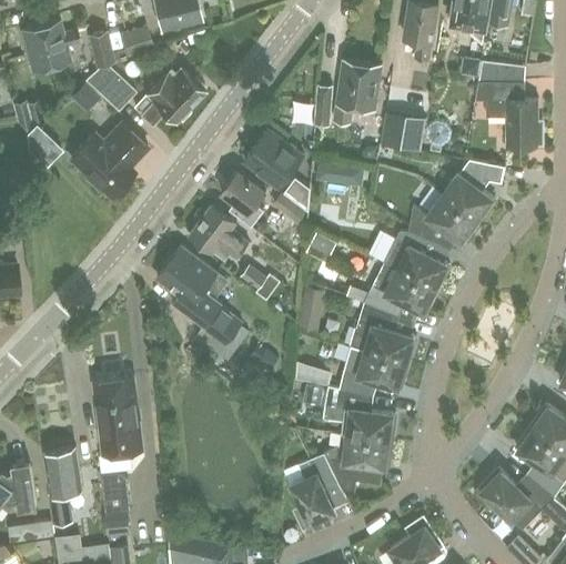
[(151,0),(159,29),(201,19),(195,0),(151,0)]
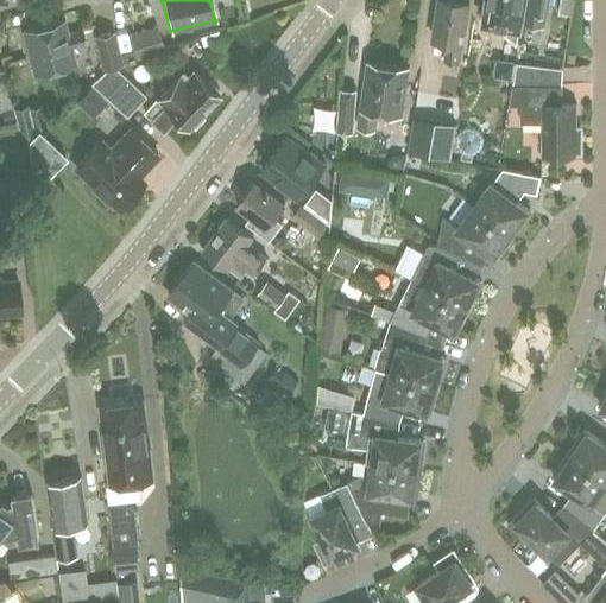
[(458,67),(467,4),(439,0),(436,0),(431,42),(443,44),(441,63),(458,67)]
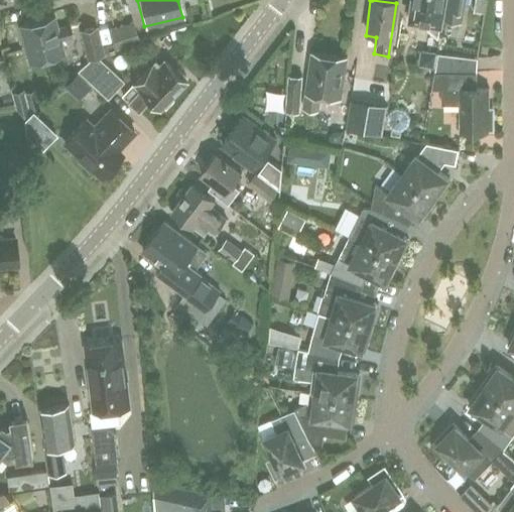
[(410,0),(410,2),(408,2),(405,20),(416,22),(416,20),(428,22),(427,28),(435,35),(434,38),(435,38),(442,0),(410,0)]
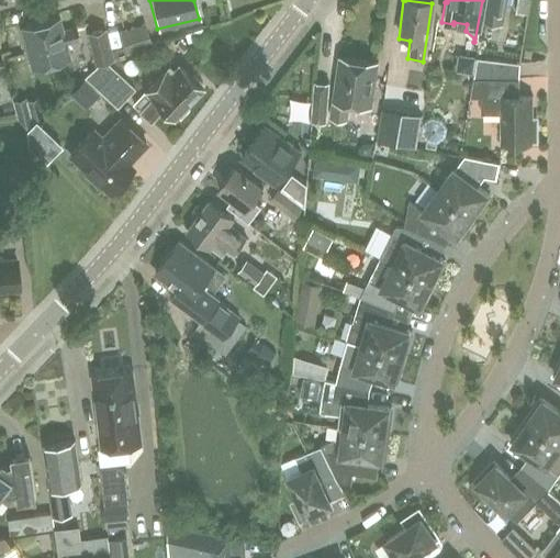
[(500,26),(504,0),(485,0),(482,23),(500,26)]
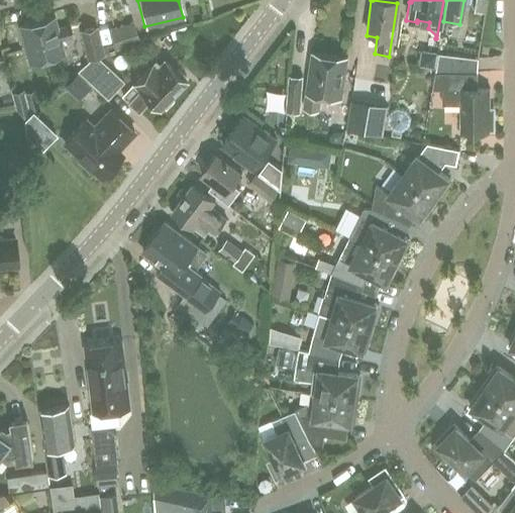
[(62,55),(59,41),(71,38),(68,26),(56,29),(53,17),(17,26),(27,64),(62,55)]
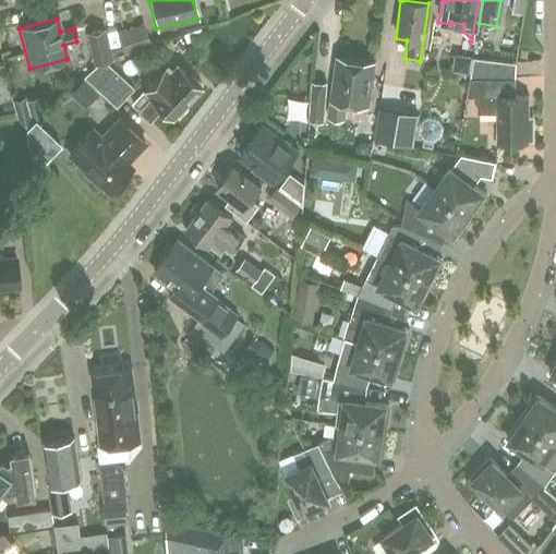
[(190,22),(177,25),(179,33),(164,36),(169,59),(197,51),(190,22)]
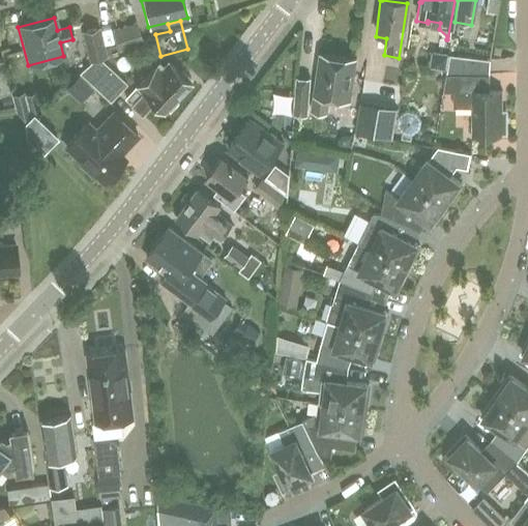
[(117,54),(142,46),(135,25),(110,34),(117,54)]
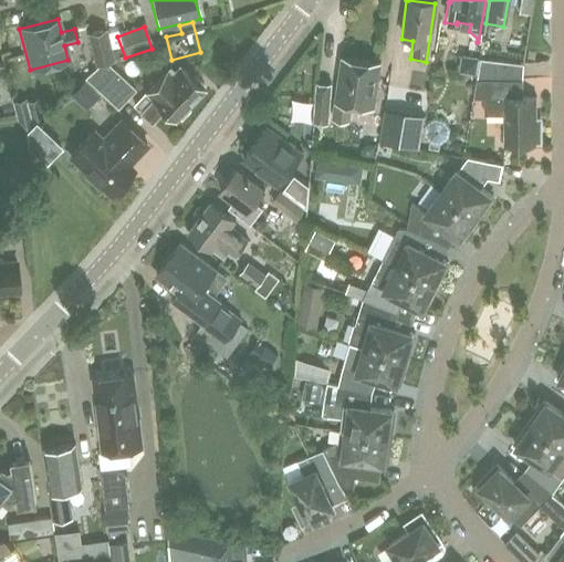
[(105,65),(112,63),(104,32),(86,37),(94,68),(105,65)]
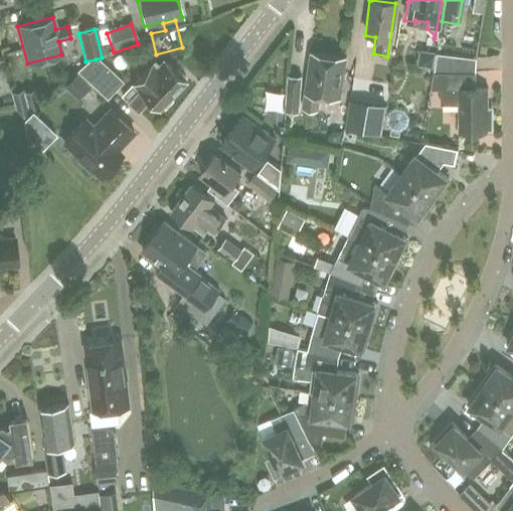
[(339,99),(345,59),(311,54),(303,109),(317,112),(319,96),(339,99)]
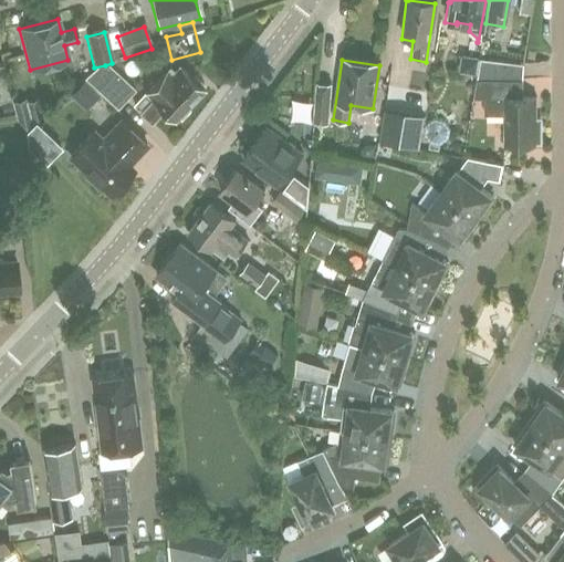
[(476,81),(515,81),(517,64),(479,60),(476,81)]
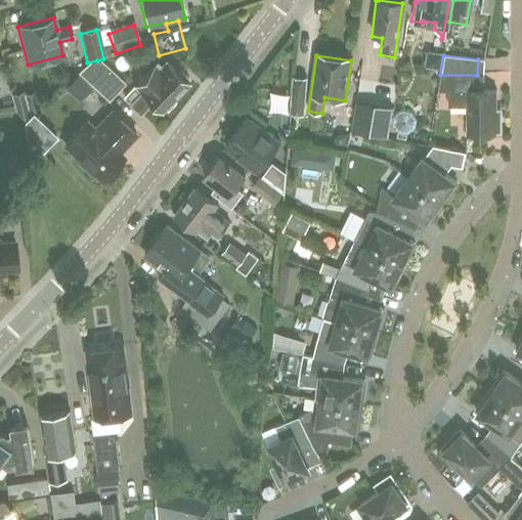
[(97,60),(87,62),(77,75),(107,103),(124,85),(97,60)]
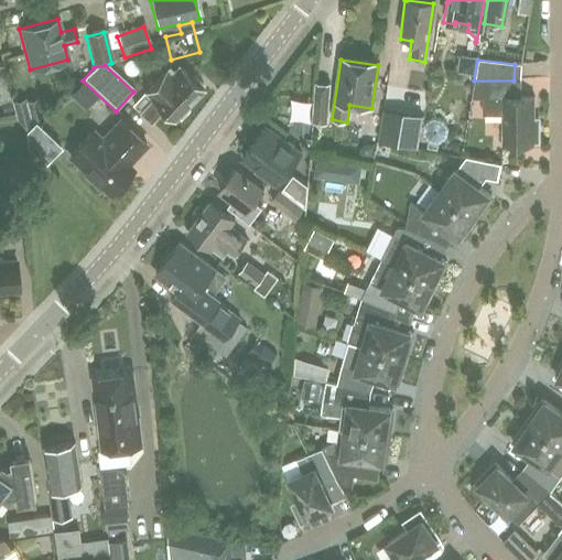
[(0,103),(10,100),(1,66),(0,66),(0,103)]
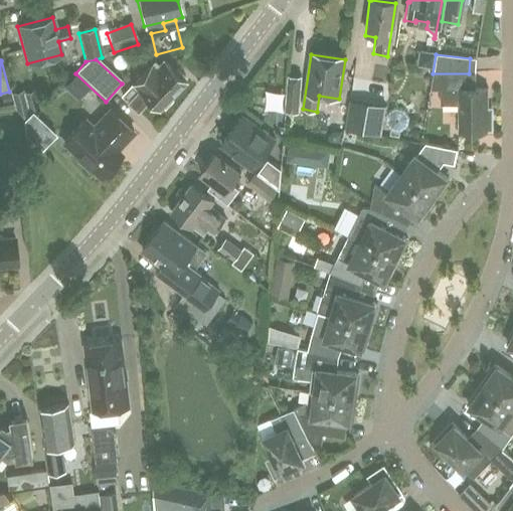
[(170,98),(184,82),(182,80),(184,77),(175,69),(173,71),(162,61),(155,68),(151,64),(133,84),(139,91),(127,104),(137,113),(148,100),(159,110),(161,107),(163,109),(172,100),(170,98)]
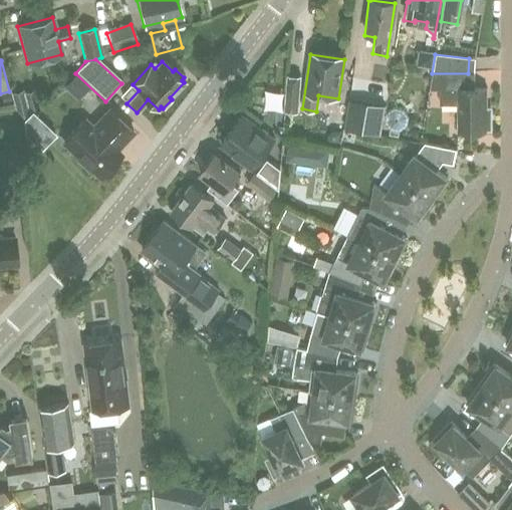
[(474,73),(468,73),(432,73),(429,90),(439,90),(439,105),(457,105),(457,133),(486,133),(486,131),(490,131),(490,116),(486,116),(486,89),(474,89),(474,73)]
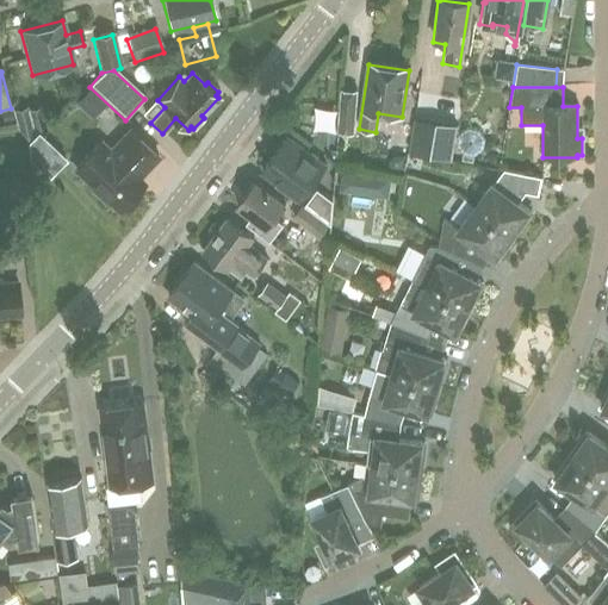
[(353,135),(354,118),(357,92),(341,91),(339,133),(353,135)]
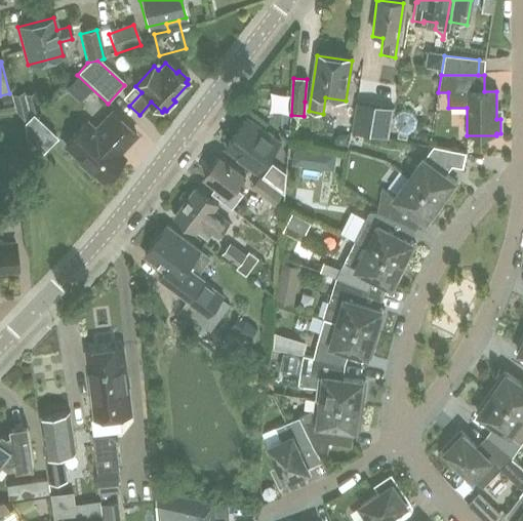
[(275,131),(283,120),(262,104),(253,115),(275,131)]
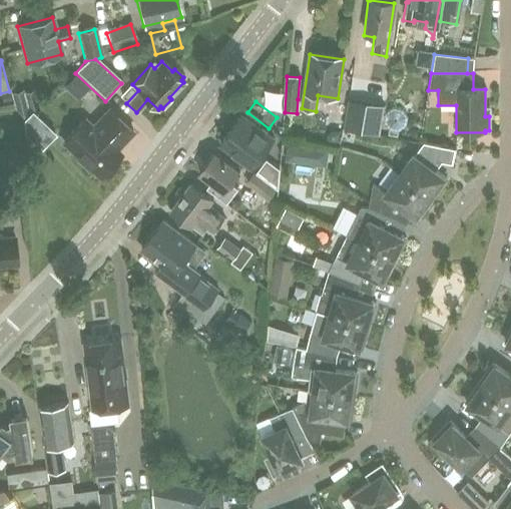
[(381,107),(350,102),(345,132),(377,137),(381,107)]
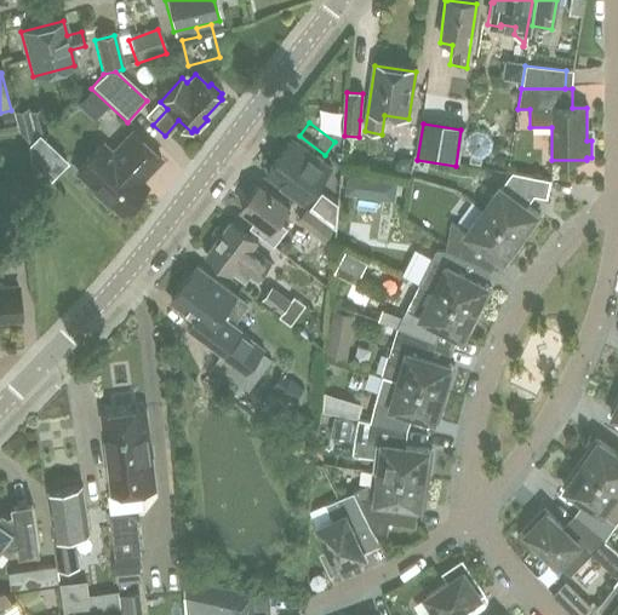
[(110,156),(101,147),(75,173),(120,216),(130,205),(136,205),(143,197),(143,191),(144,189),(137,182),(159,159),(132,134),(110,156)]
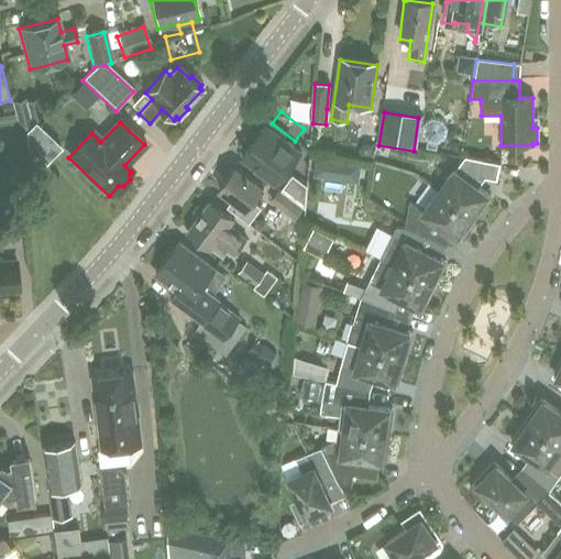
[(241,161),(275,186),(299,154),(264,129),(241,161)]
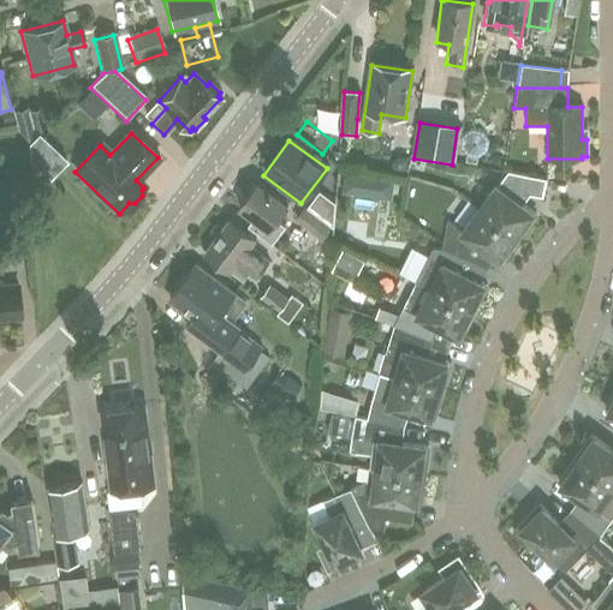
[(340,195),(374,199),(378,174),(343,169),(340,195)]
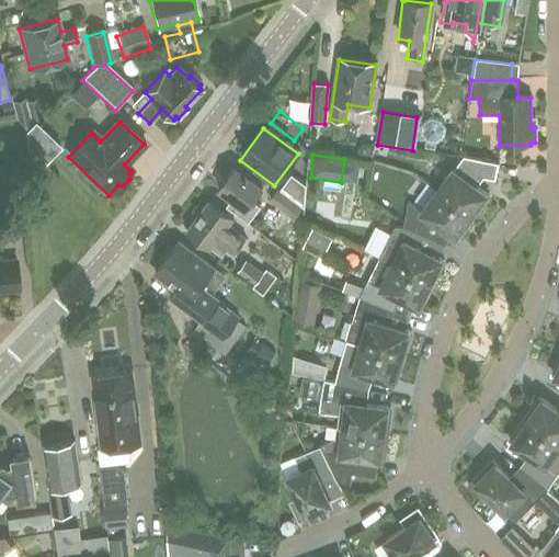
[(452,171),(436,192),(472,218),(488,197),(471,185),(477,178),(494,181),(498,165),(463,158),(452,171)]
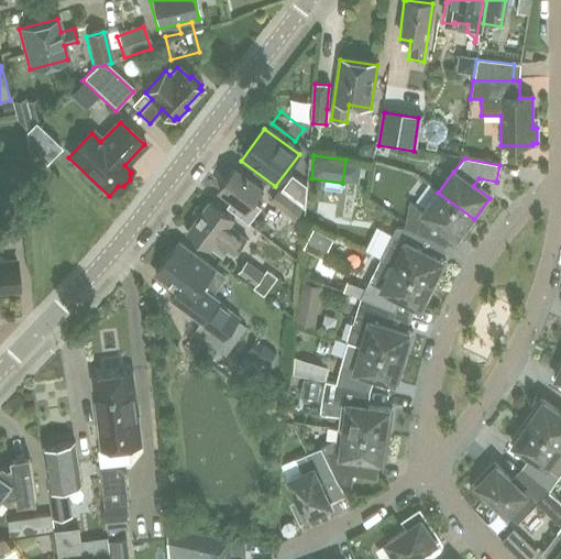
[(245,211),(261,189),(234,170),(218,192),(245,211)]
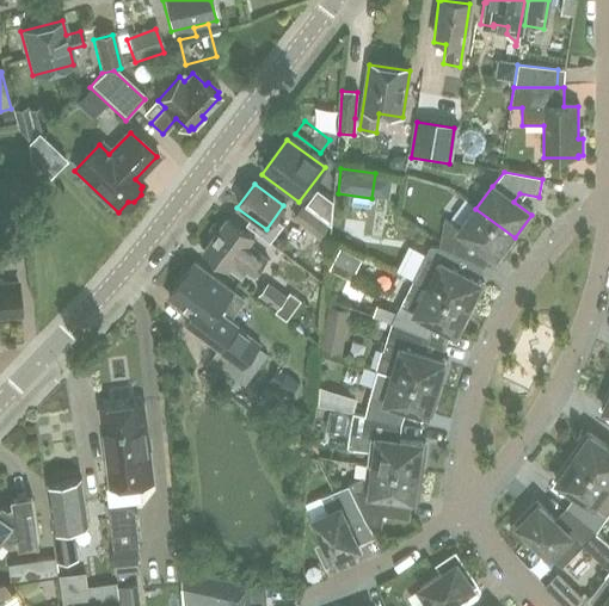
[(314,191),(302,206),(307,210),(321,221),(330,228),(331,204),(314,191)]
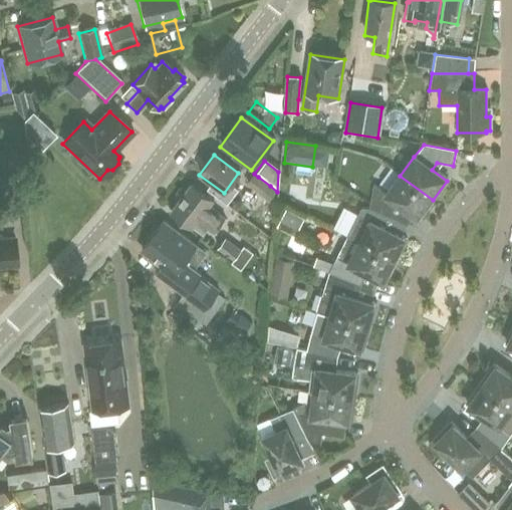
[(277,192),(270,186),(258,177),(254,174),(245,185),(268,203),(277,192)]
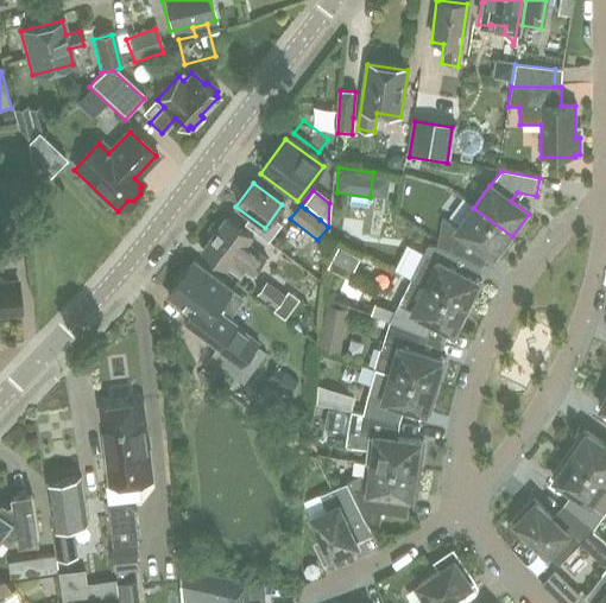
[(494,259),(512,236),(473,208),(456,230),(441,220),(436,247),(458,258),(468,240),(494,259)]
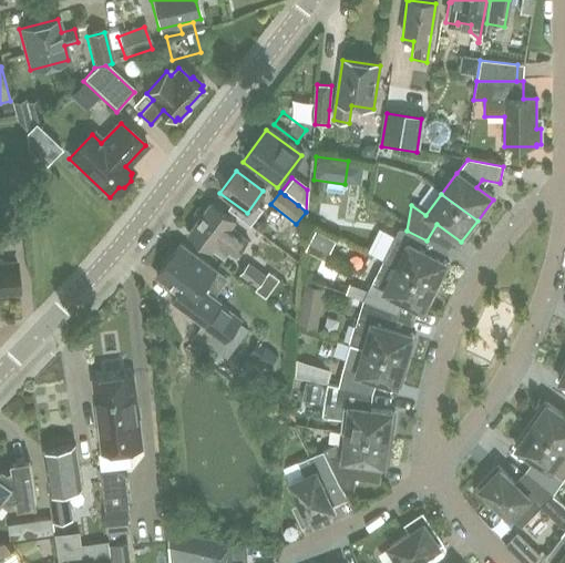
[(235,258),(247,243),(229,228),(235,222),(211,204),(187,234),(222,260),(227,253),(235,258)]
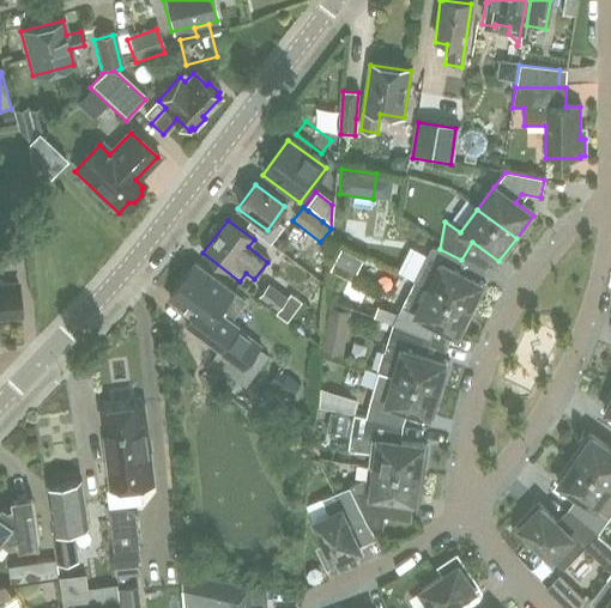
[(461,260),(440,249),(430,249),(425,257),(413,283),(471,311),(484,286),(454,271),(461,260)]
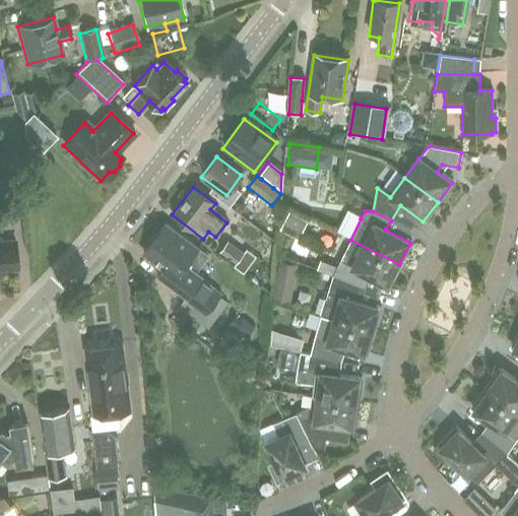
[(279,232),(287,237),(298,218),(288,213),(279,232)]
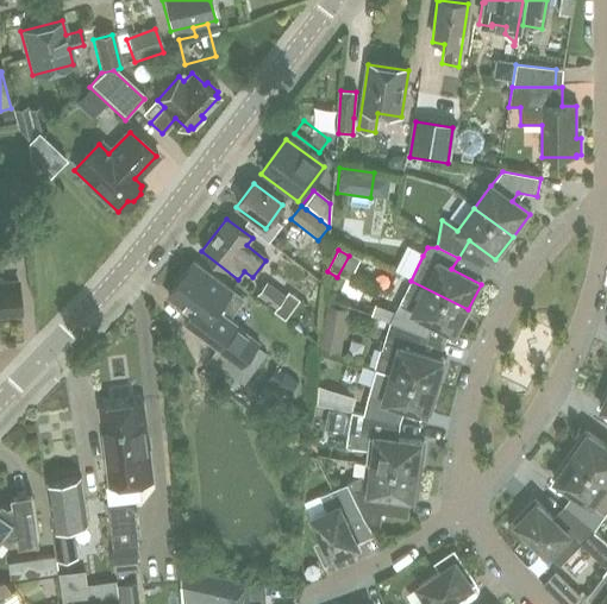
[(218,348),(216,352),(241,371),(256,350),(257,348),(233,329),(236,327),(229,322),(244,302),(193,264),(166,299),(189,316),(183,322),(218,348)]
